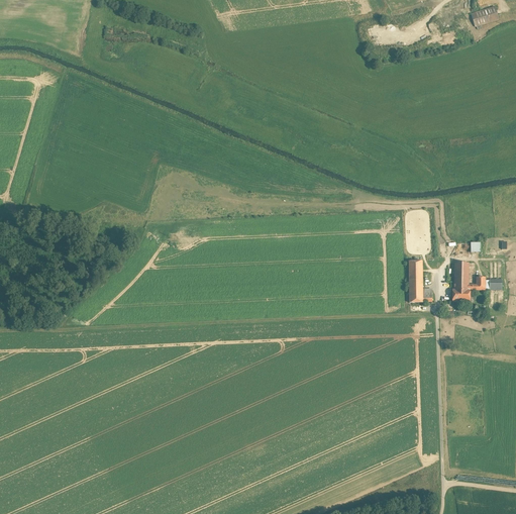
[(497,3),(360,45),(364,59),(500,16),(497,3)]
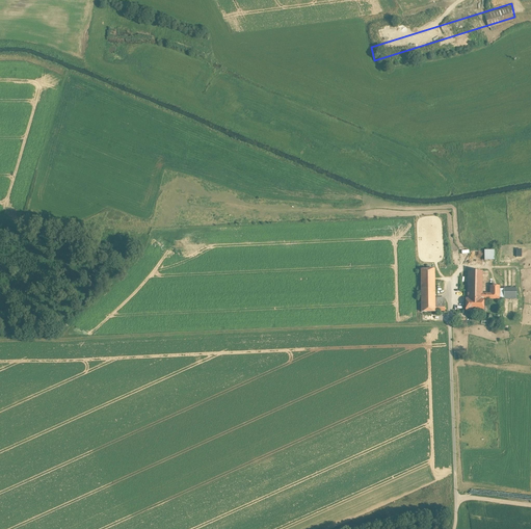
[(494,248),(484,248),(484,258),(495,258),(494,248)]
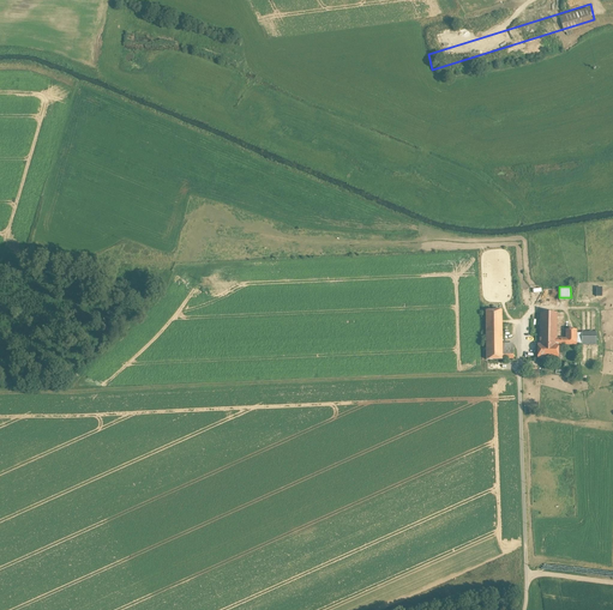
[(500,307),(485,307),(486,356),(502,356),(502,355),(502,348),(502,339),(500,307)]
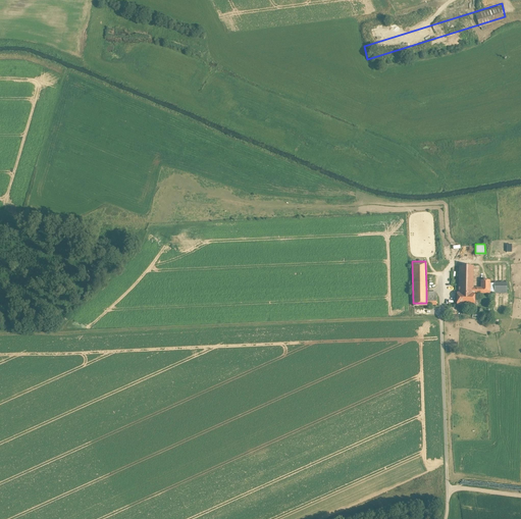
[(472,263),(458,263),(458,290),(474,290),(474,291),(489,291),(489,277),(480,277),(480,284),(472,284),(472,263)]
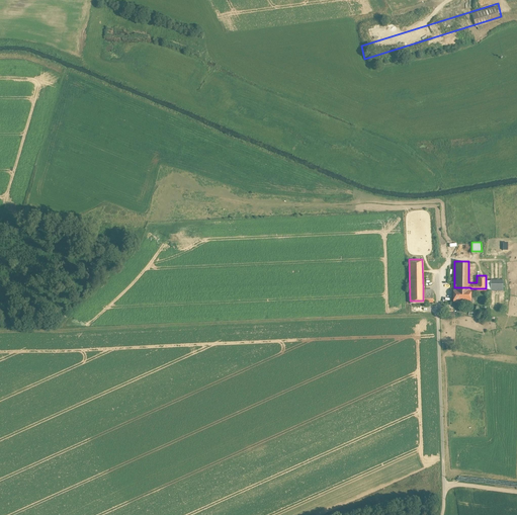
[(454,287),(452,287),(452,299),(470,299),(470,288),(470,287),(454,287)]
